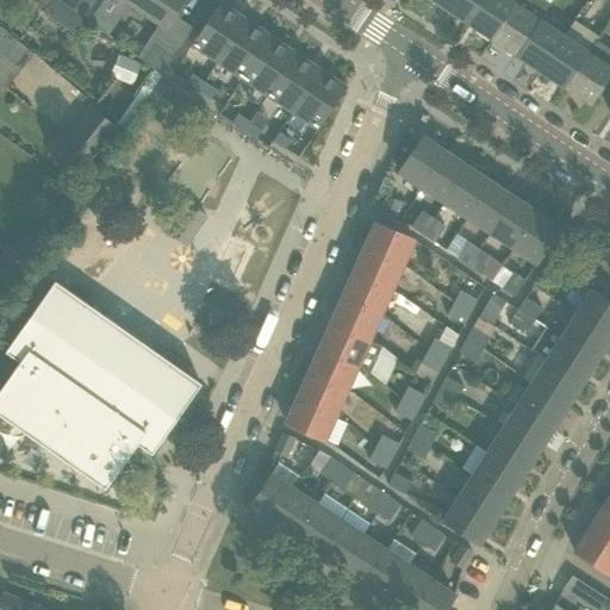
[(67,0),(66,4),(81,16),(92,0),(67,0)]
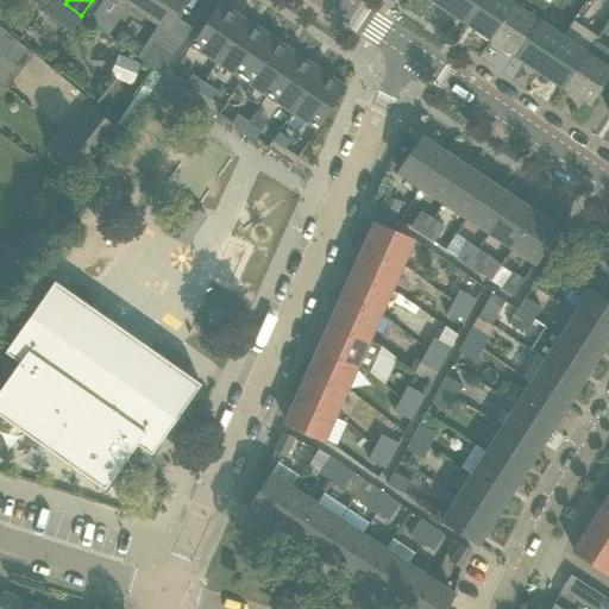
[(173,16),(183,0),(123,0),(130,5),(163,27),(139,61),(161,75),(179,48),(193,27),(192,27),(187,33),(175,25),(179,19),(173,16)]
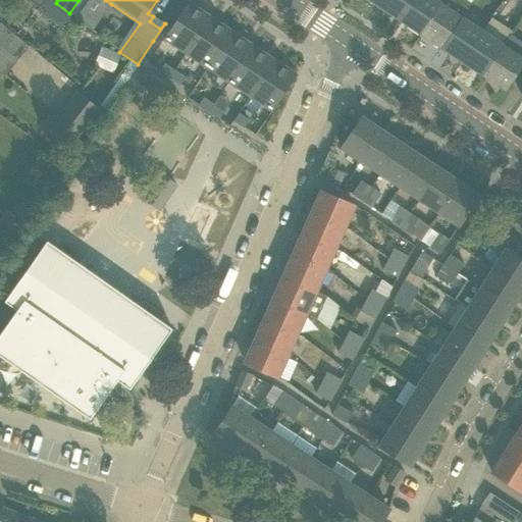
[(380,0),(378,4),(399,18),(411,0),(380,0)]
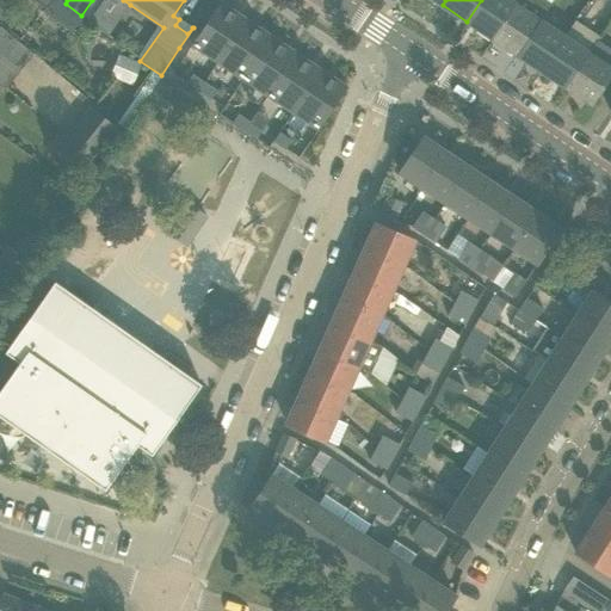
[(516,0),(481,0),(467,22),(491,38),(516,0)]
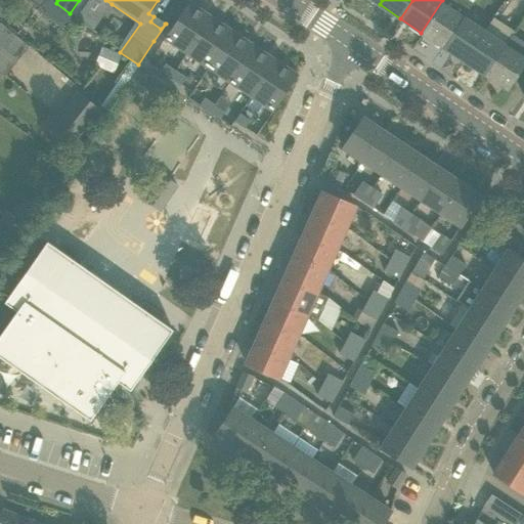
[(442,0),(421,33),(442,46),(462,18),(471,4),(465,0),(442,0)]
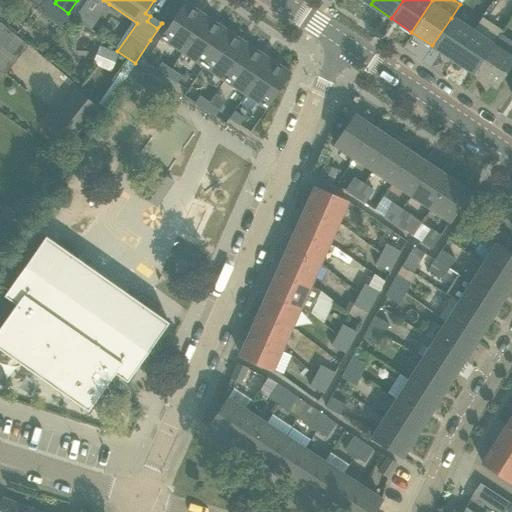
[(181,52),(206,16),(184,1),(160,38),(181,52)]
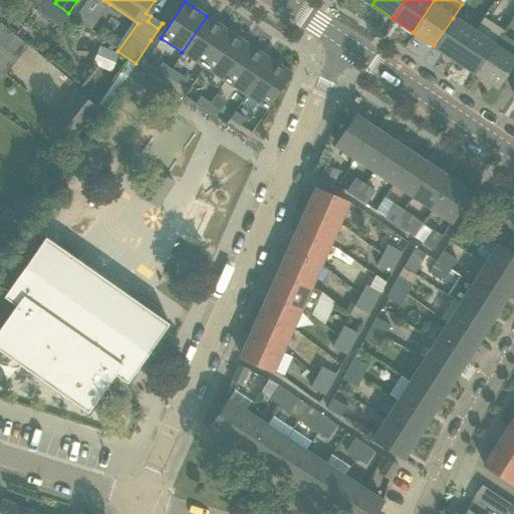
[(228,30),(207,16),(182,52),(203,66),(228,30)]
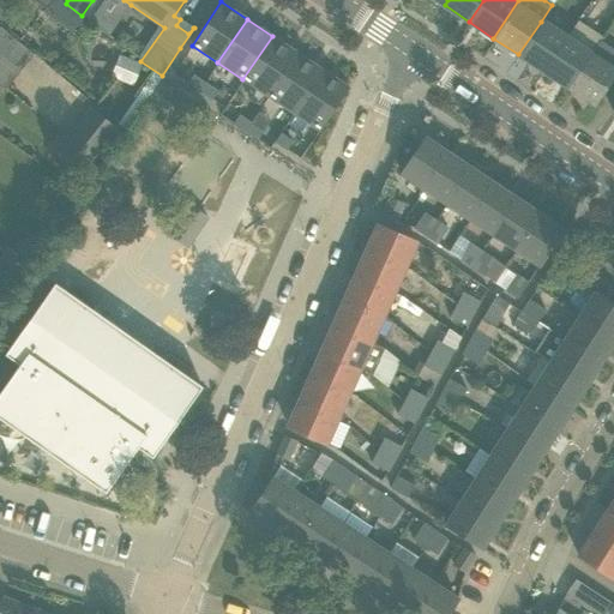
[(541,22),(518,54),(543,71),(565,38),(541,22)]
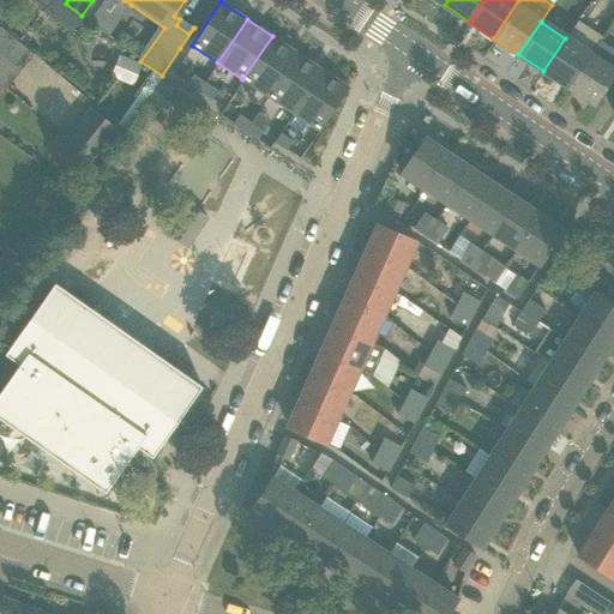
[(0,85),(5,90),(34,55),(0,28),(0,85)]
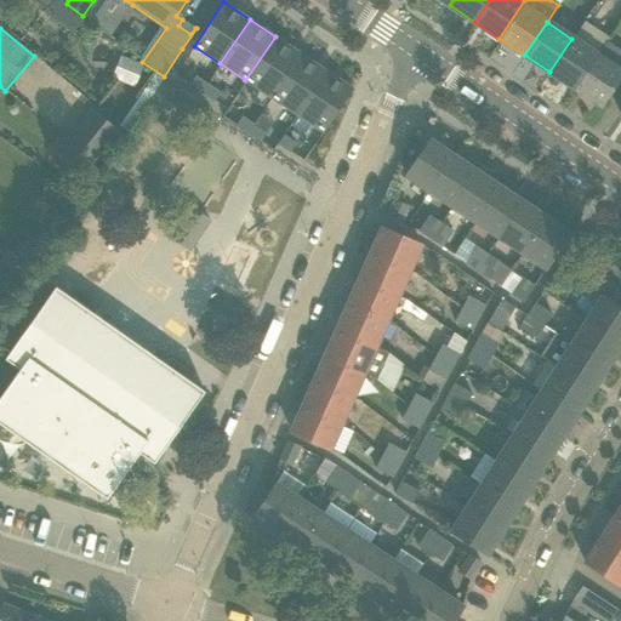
[(245,80),(272,98),(301,53),(275,36),(245,80)]
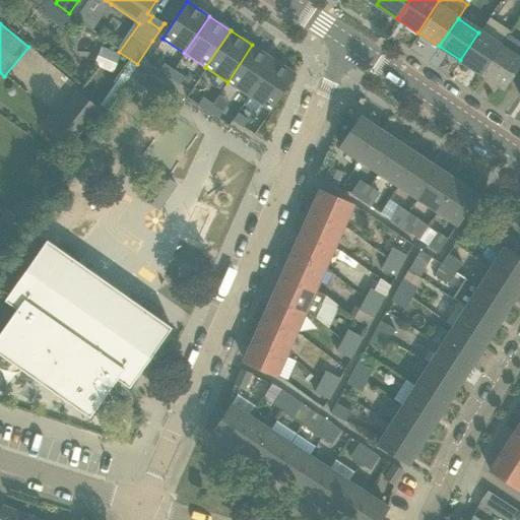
[(478,33),(460,60),(480,74),(500,46),(478,33)]
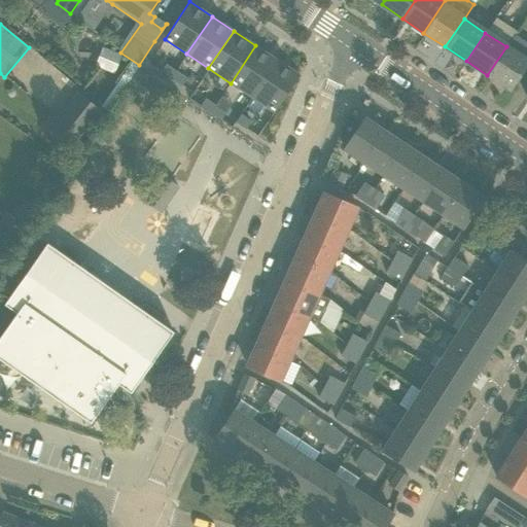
[(255,45),(231,83),(252,98),(277,60),(255,45)]
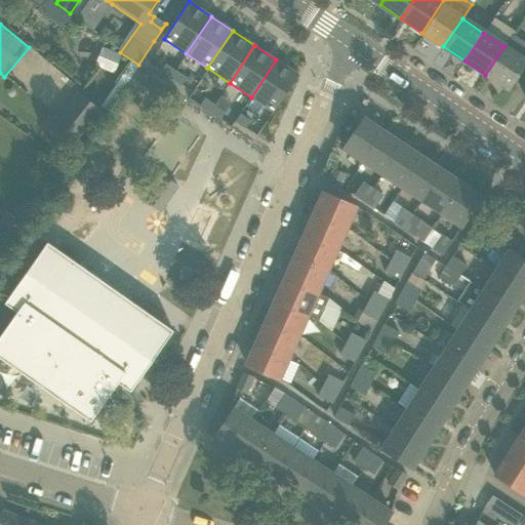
[(508,89),(524,63),(524,59),(505,46),(485,75),(508,89)]
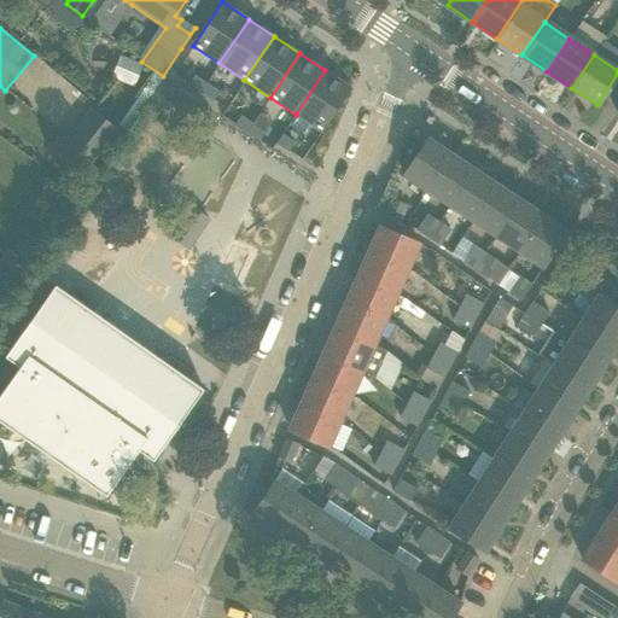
[(111,77),(134,87),(143,65),(121,56),(111,77)]
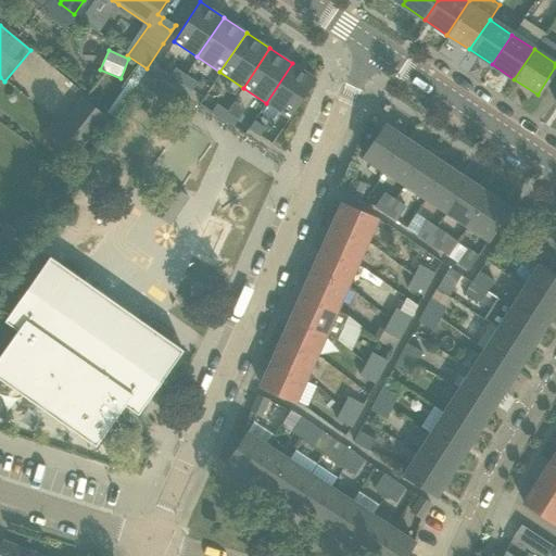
[(316,79),(292,63),(266,103),(289,118),(316,79)]
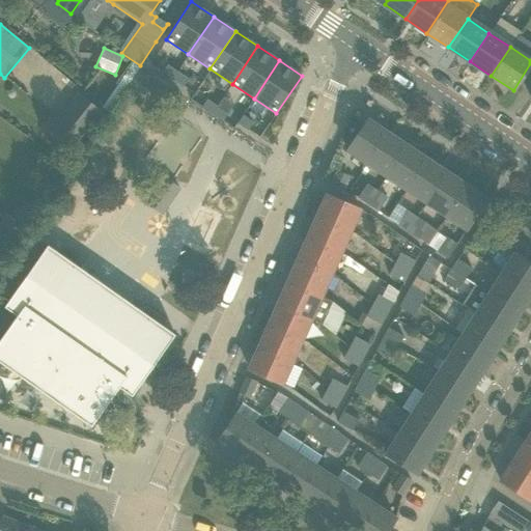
[(172,79),(176,72),(167,64),(162,72),(172,79)]
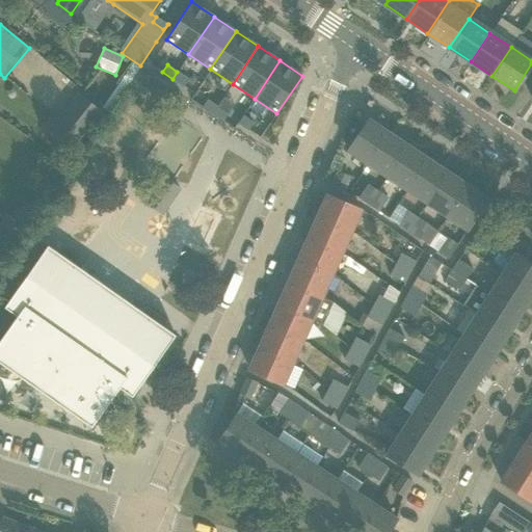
[(188,79),(177,72),(173,79),(183,86),(188,79)]
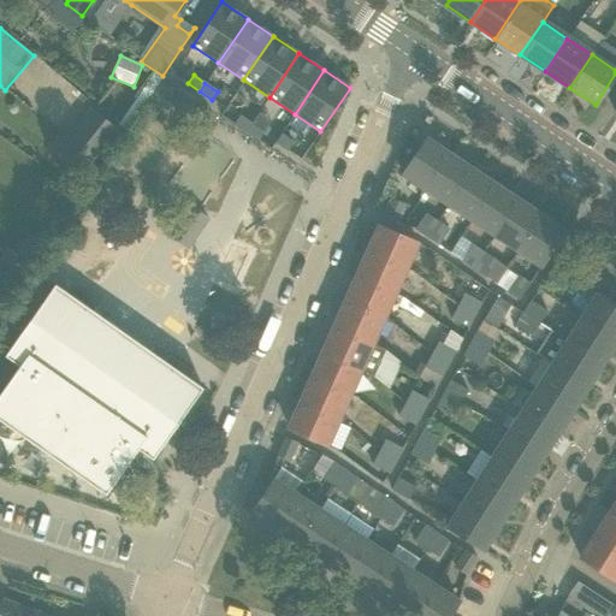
[(153,92),(146,86),(118,125),(126,130),(153,92)]
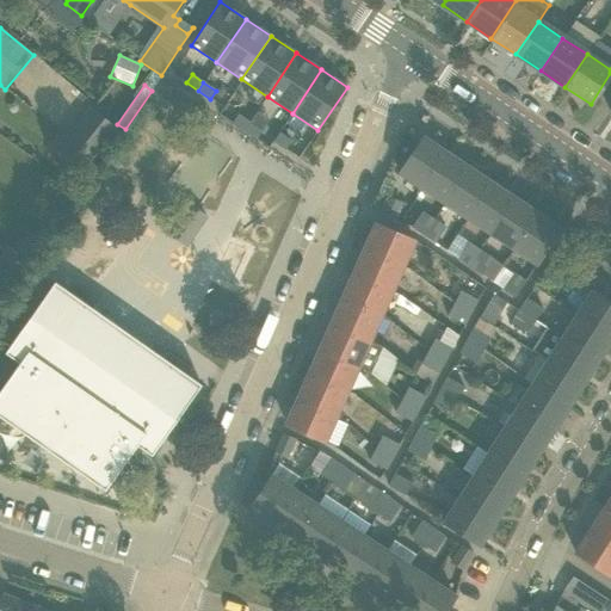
[(166,85),(159,97),(199,122),(207,110),(166,85)]
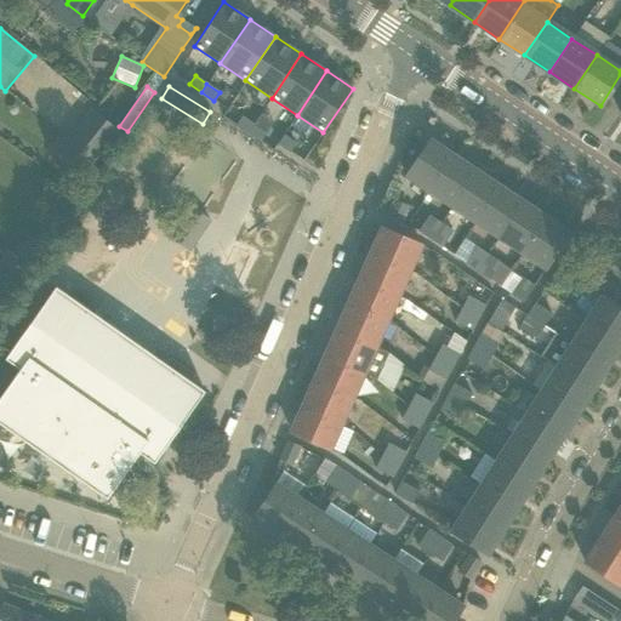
[(74,89),(69,93),(83,104),(86,100),(74,89)]
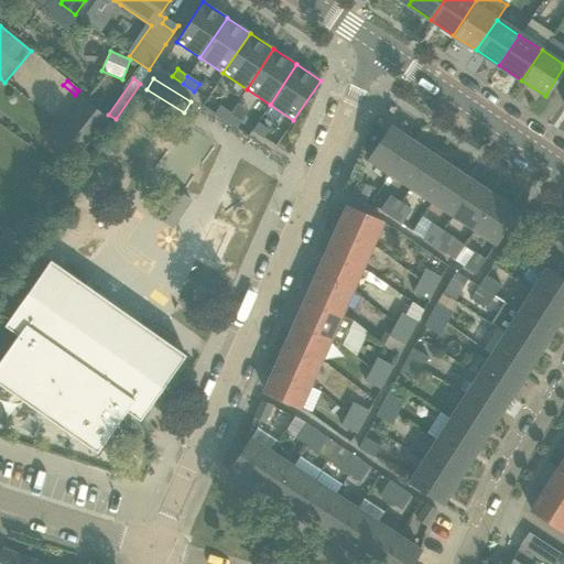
[(50,138),(77,161),(110,121),(83,98),(50,138)]
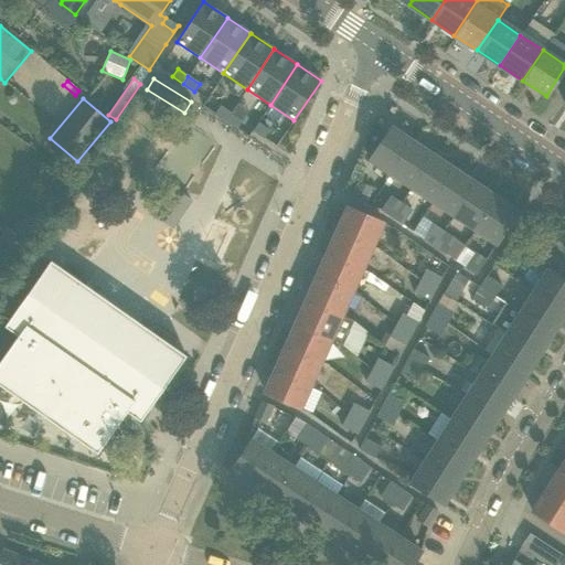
[(225,120),(231,114),(220,106),(214,114),(225,120)]
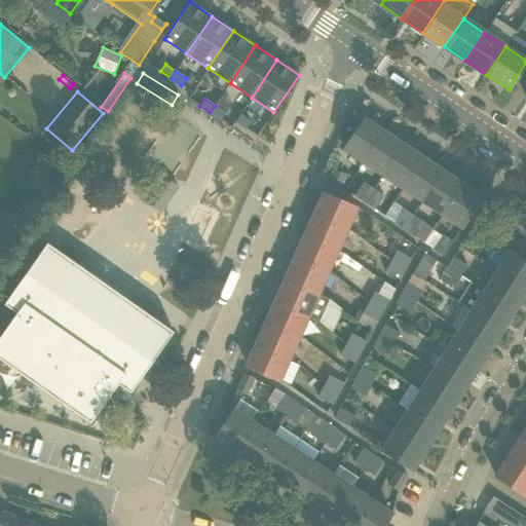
[(225,112),(215,106),(210,112),(220,119),(225,112)]
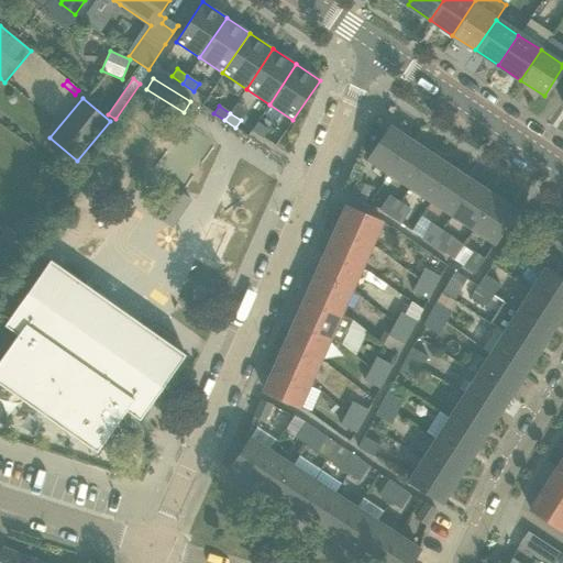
[(252,130),(263,138),(267,130),(256,122),(252,130)]
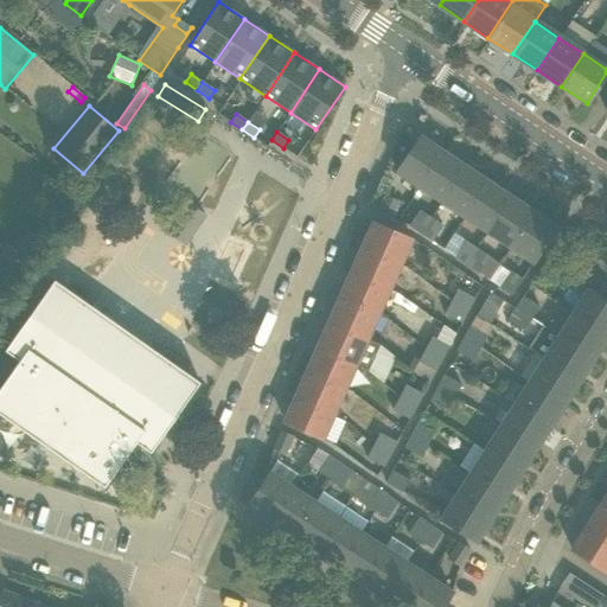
[(396,171),(420,186),(442,152),(419,136),(396,171)]
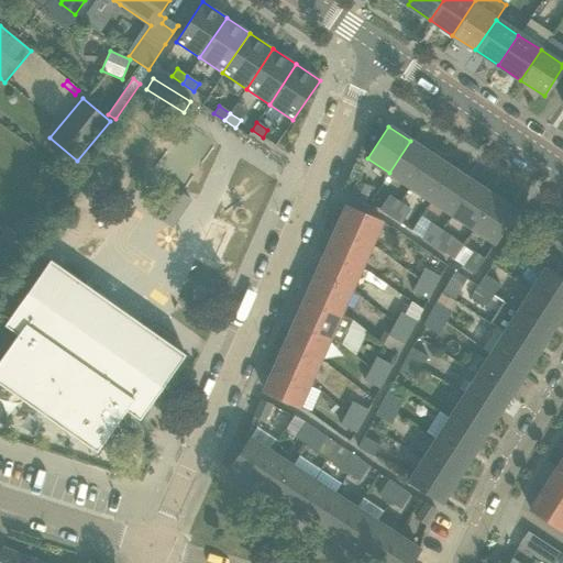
[(389,173),(410,187),(431,155),(410,141),(389,173)]
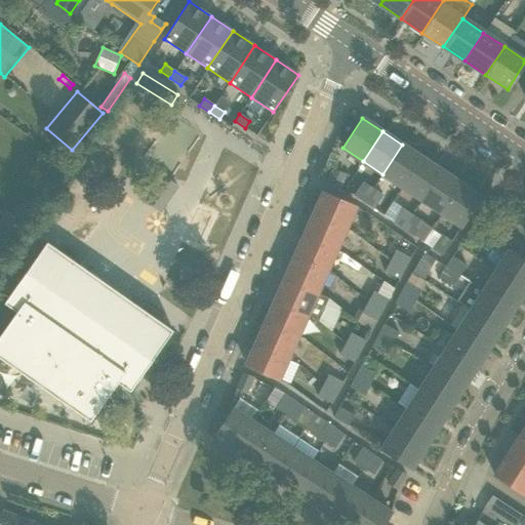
[(402,187),(421,158),(402,145),(382,174),(402,187)]
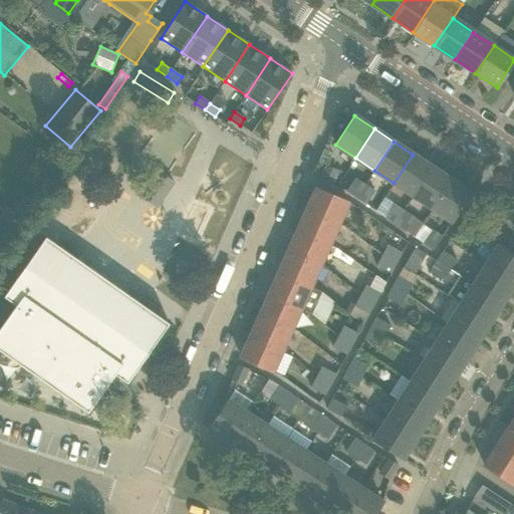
[(394,183),(413,196),(432,168),(413,155),(394,183)]
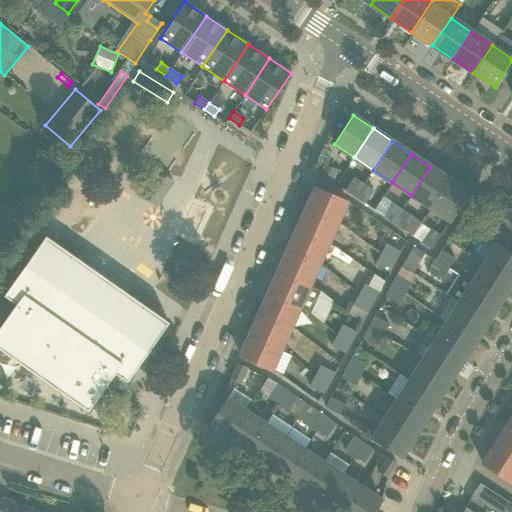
[(319,180),(331,185),(338,171),(325,166),(319,180)]
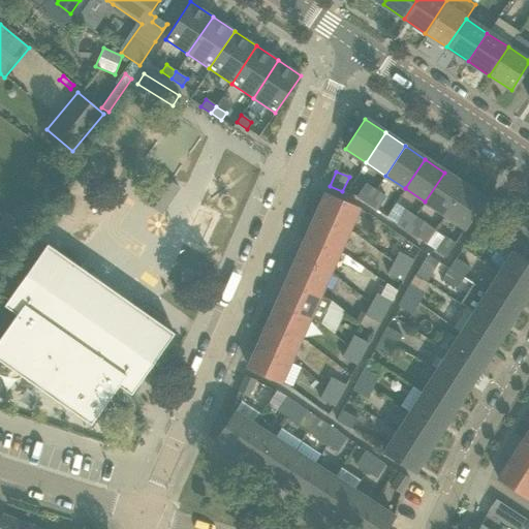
[(444,173),(425,201),(444,215),(464,185),(444,173)]
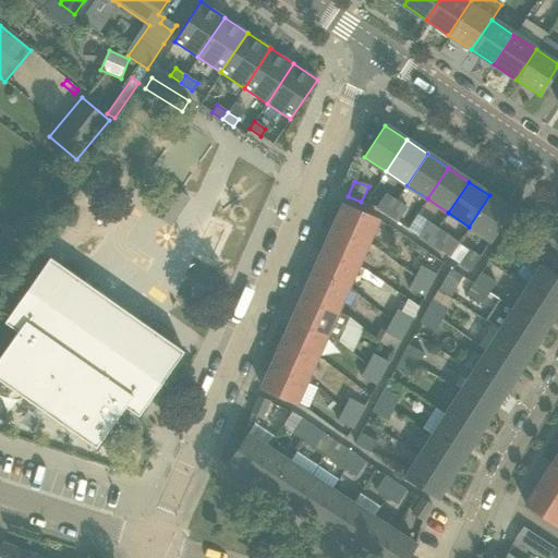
[(172,186),(166,195),(182,206),(187,197),(172,186)]
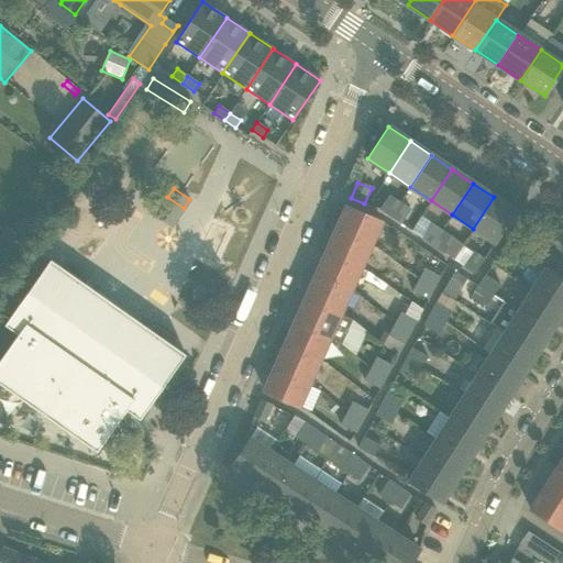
[(378,210),(389,218),(399,202),(388,195),(378,210)]
